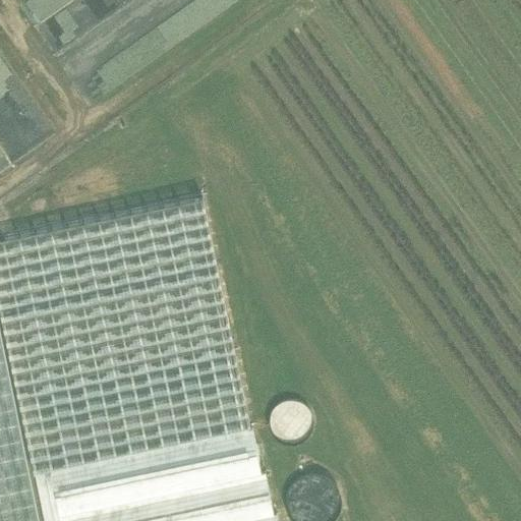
[(201,197),(0,239),(0,312),(34,473),(50,470),(250,428),(201,197)]
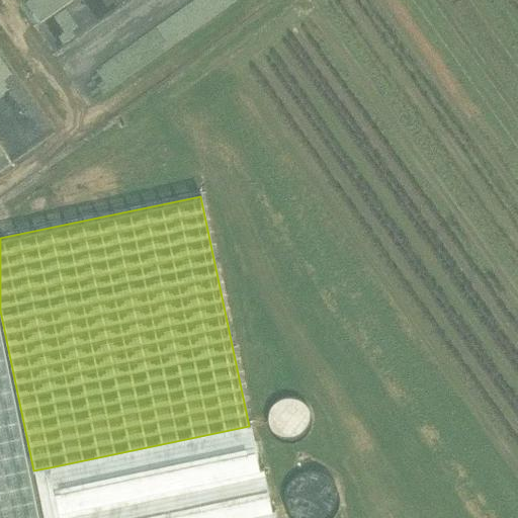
[(37,517),(6,362),(0,363),(0,517),(37,517)]
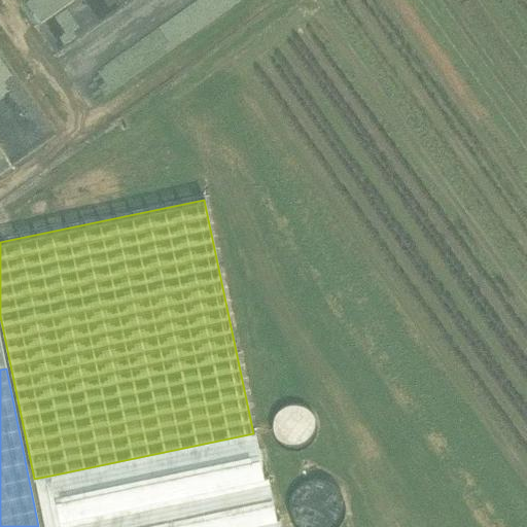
[(274,416),(271,423),(271,430),(273,437),(277,444),(283,448),(290,450),(297,450),(305,447),(311,443),(315,435),(316,428),(315,421),(312,415),(307,410),(300,406),(292,405),(285,407),(279,411),(274,416)]
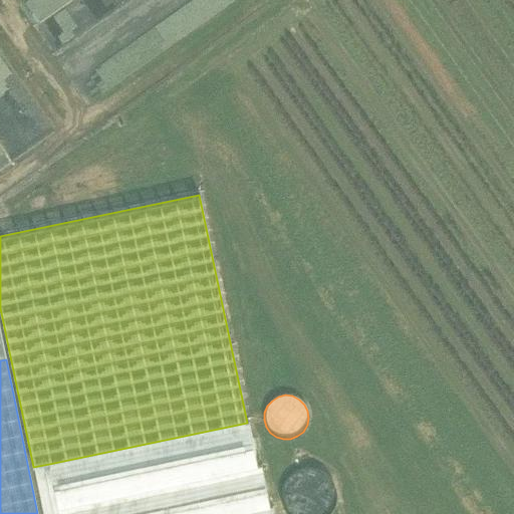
[(247,423),(49,464),(58,508),(258,467),(248,422),(247,423)]
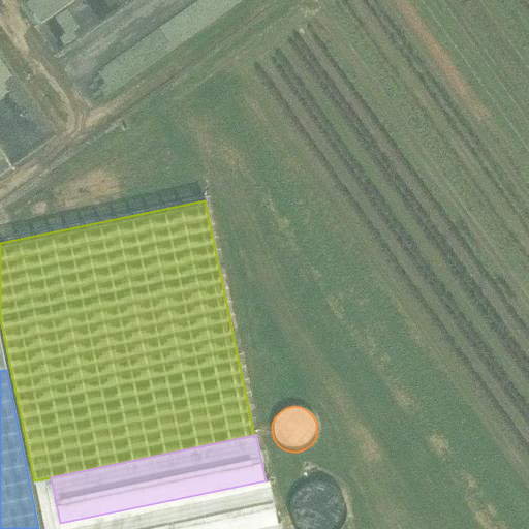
[(51,477),(34,480),(44,528),(61,528),(61,527),(60,523),(51,477)]
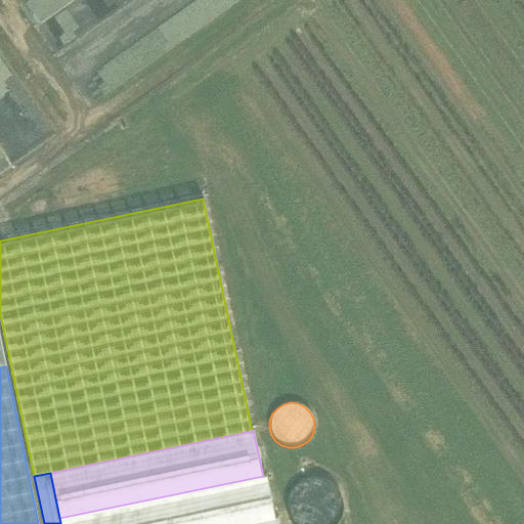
[(317,479),(308,479),(300,483),(293,488),(289,496),(287,506),(288,514),(292,522),(293,523),(335,523),(338,521),(341,512),(342,504),(339,494),(334,487),(326,482),(317,479)]
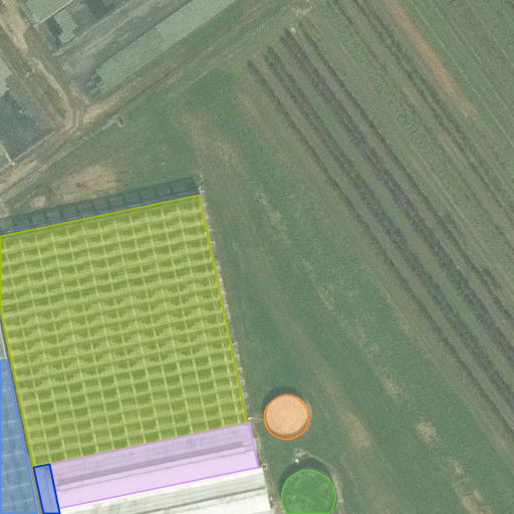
[(263,471),(59,512),(59,513),(240,513),(271,508),(263,471)]
